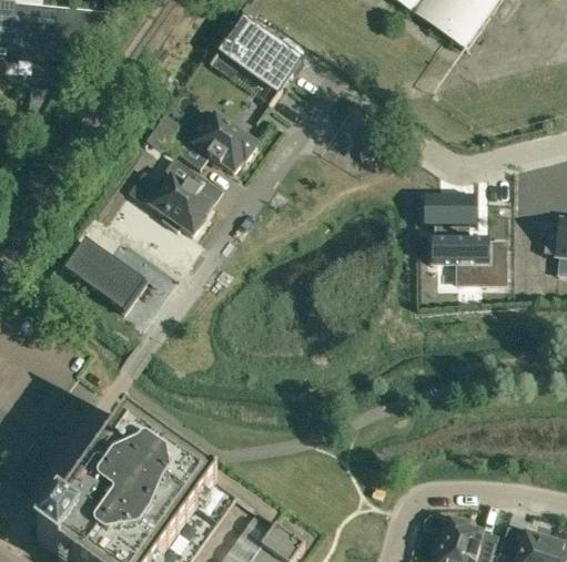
[(0,68),(2,68),(3,54),(72,61),(108,10),(14,1),(0,0),(0,68)]
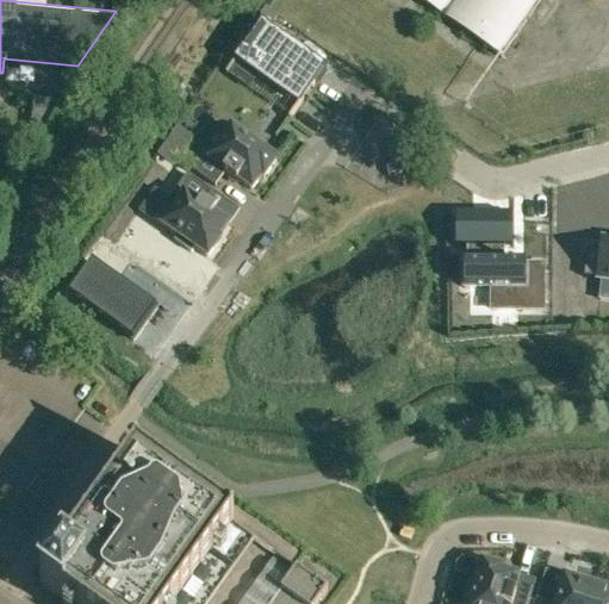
[(424,0),(501,53),(538,0),(424,0)]
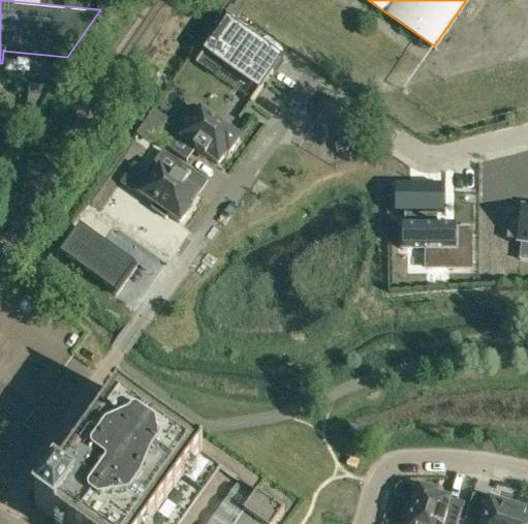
[(205,48),(258,86),(249,98),(250,99),(264,80),(267,81),(270,76),(268,74),(272,68),(281,55),(225,16),(222,21),(194,60),(195,61),(205,48)]
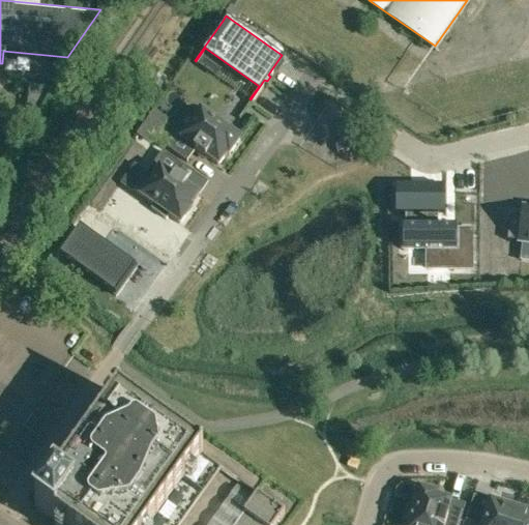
[(194,147),(204,154),(206,152),(217,161),(226,149),(228,150),(239,136),(228,127),(230,124),(215,113),(212,117),(193,104),(165,143),(186,157),(194,147)]
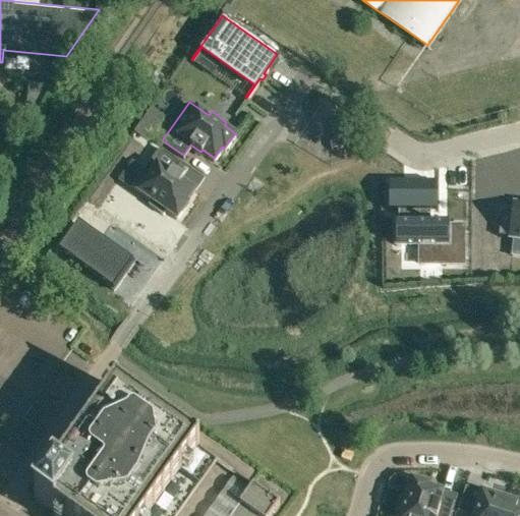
[(329,138),(331,145),(348,140),(341,114),(330,117),(334,137),(329,138)]
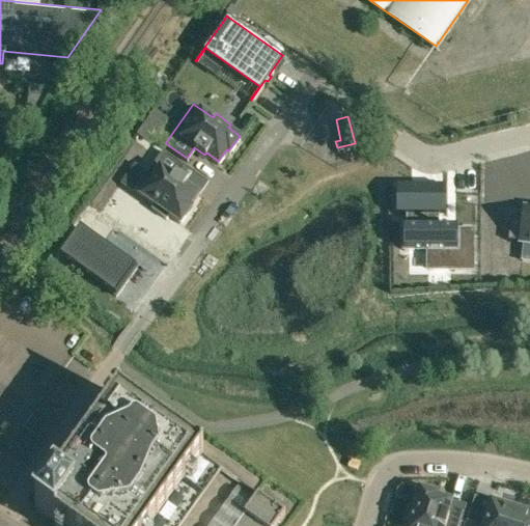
[(184,163),(162,147),(134,188),(154,201),(150,204),(166,216),(168,212),(179,220),(190,204),(188,203),(196,191),(185,183),(186,181),(175,173),(184,163)]
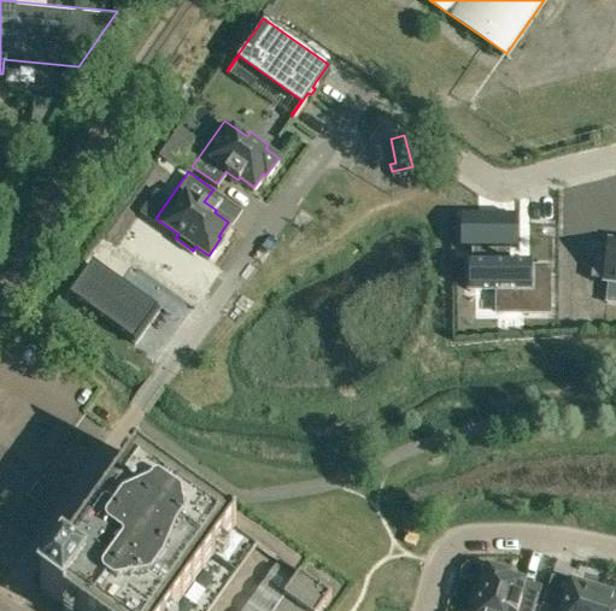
[(615,186),(573,198),(580,228),(615,218),(615,186)]
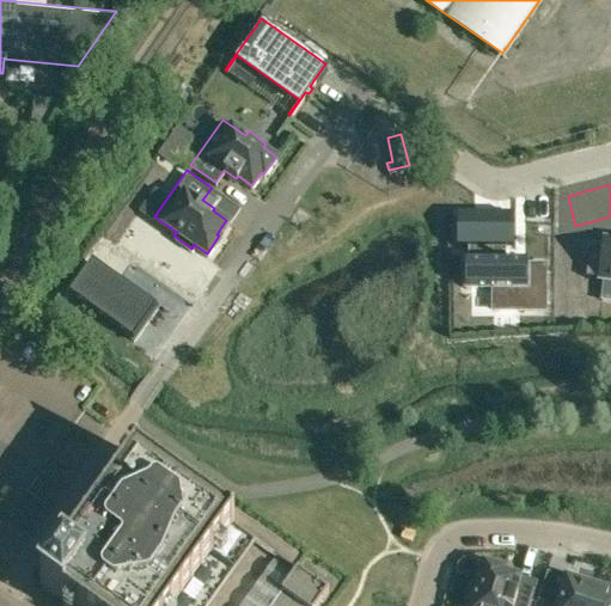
[(454,210),(454,244),(466,244),(466,258),(464,258),(464,285),(493,285),(493,306),(543,306),(543,263),(526,263),(526,258),(507,258),(507,257),(505,256),(505,244),(513,244),(513,210),(454,210)]
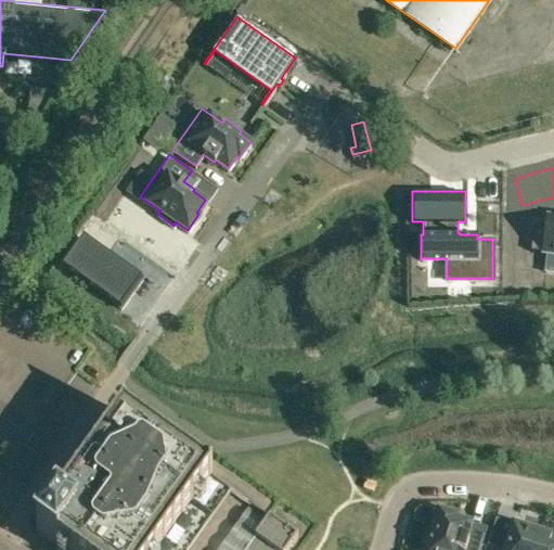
[(532,224),(529,247),(542,250),(553,251),(553,214),(546,213),(545,225),(532,224)]
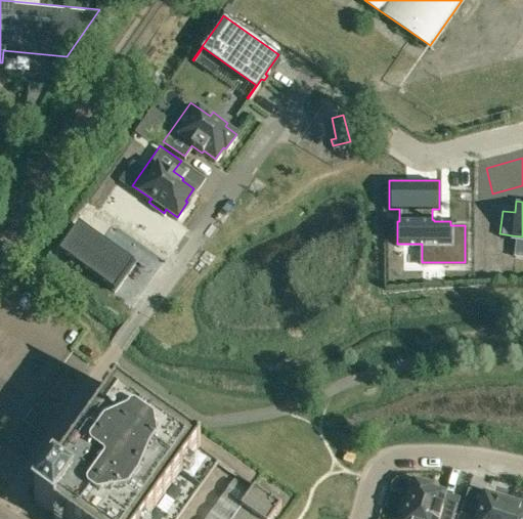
[(133,261),(78,221),(58,250),(114,289),(133,261)]
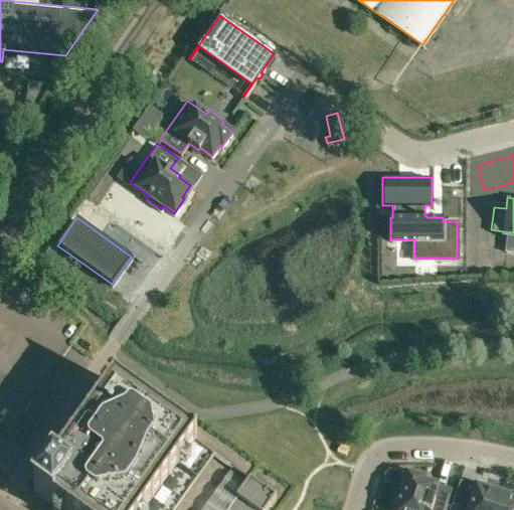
[(111,383),(106,390),(105,391),(103,393),(98,402),(97,402),(97,403),(96,403),(95,405),(94,406),(94,407),(89,414),(88,415),(88,414),(86,417),(86,418),(86,419),(80,427),(80,426),(79,428),(78,427),(77,430),(76,431),(71,438),(70,439),(68,442),(69,442),(68,443),(63,450),(62,451),(60,453),(60,454),(59,455),(60,455),(55,462),(54,462),(54,463),(53,463),(51,462),(49,465),(50,466),(43,475),(43,474),(41,477),(35,486),(33,489),(35,491),(36,490),(49,500),(52,502),(53,503),(53,502),(64,509),(144,509),(145,509),(144,509),(151,500),(153,498),(153,497),(159,488),(160,488),(162,486),(161,486),(162,485),(161,484),(166,477),(167,477),(168,476),(168,477),(170,474),(176,464),(177,465),(178,462),(185,453),(187,450),(193,441),(194,441),(195,440),(202,445),(202,444),(198,440),(197,441),(195,439),(196,438),(193,436),(192,437),(190,434),(189,435),(182,429),(179,427),(177,425),(174,422),(174,423),(166,417),(163,415),(164,414),(161,413),(158,411),(150,406),(147,404),(148,403),(145,401),(145,402),(142,400),(134,395),(135,394),(132,392),(130,390),(129,390),(126,388),(126,389),(119,383),(116,381),(116,380),(113,378),(111,381),(112,382),(111,383)]
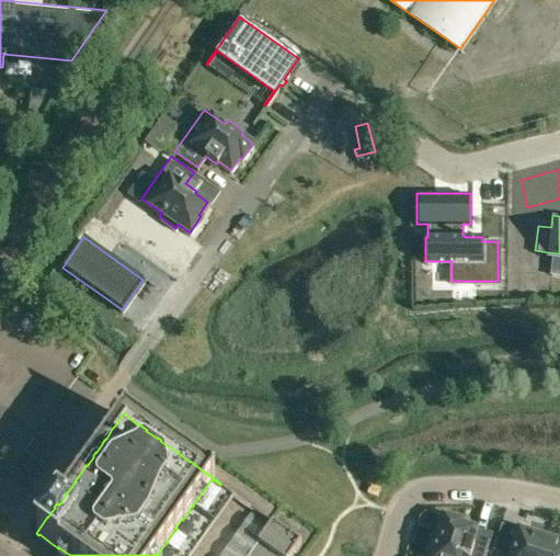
[(471,555),(469,555),(470,549),(472,543),(470,542),(475,526),(460,522),(461,520),(442,514),(437,528),(433,526),(427,545),(432,547),(429,555),(471,555)]
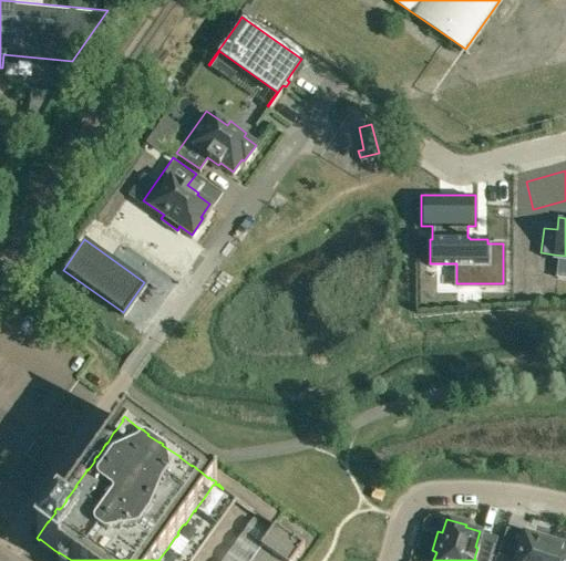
[(247,560),(290,560),(298,551),(304,544),(292,537),(269,520),(268,521),(273,525),(247,560)]
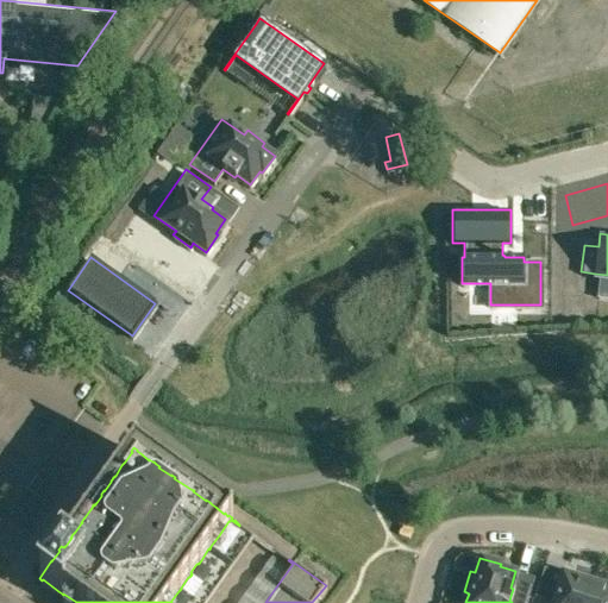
[(584,602),(591,580),(562,572),(553,600),(539,595),(536,602),(584,602)]
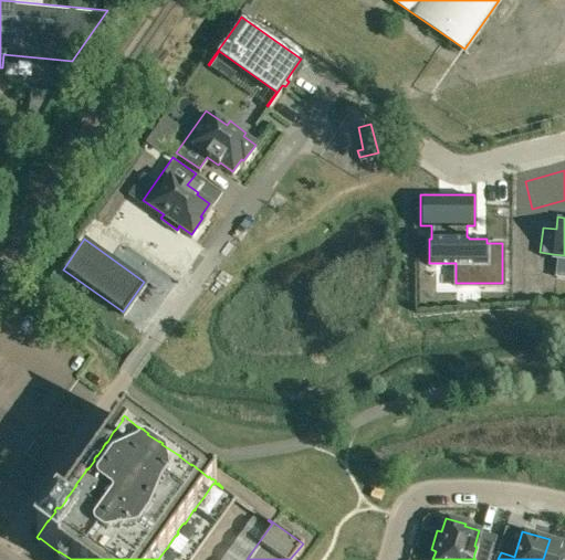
[(564,559),(564,543),(550,539),(543,559),(564,559)]
